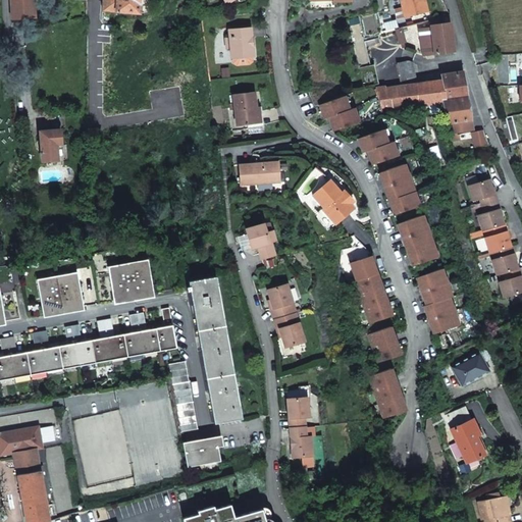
[(10,0),(12,19),(22,18),(35,17),(34,0),(10,0)]
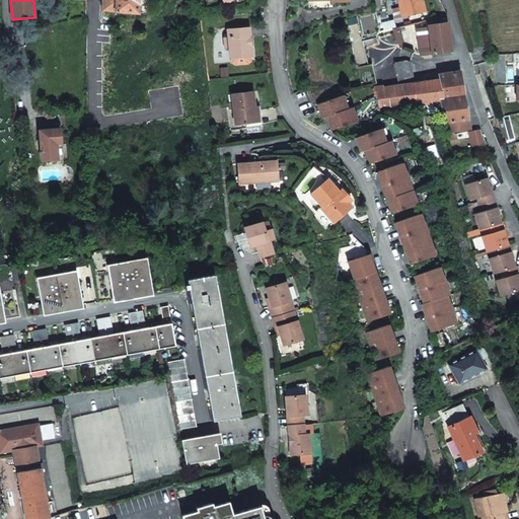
[(142,0),(102,0),(102,10),(117,11),(117,13),(118,13),(118,11),(142,13),(142,0)]
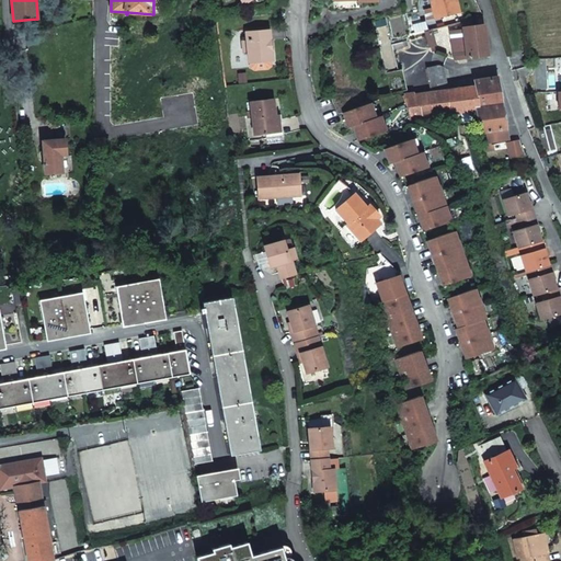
[(430,0),(435,19),(458,13),(454,0),(430,0)]
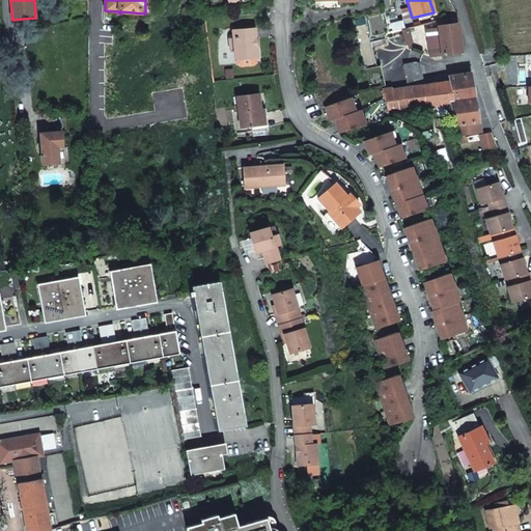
[(462,52),(457,23),(437,27),(437,30),(420,33),(424,51),(430,56),(462,52)]
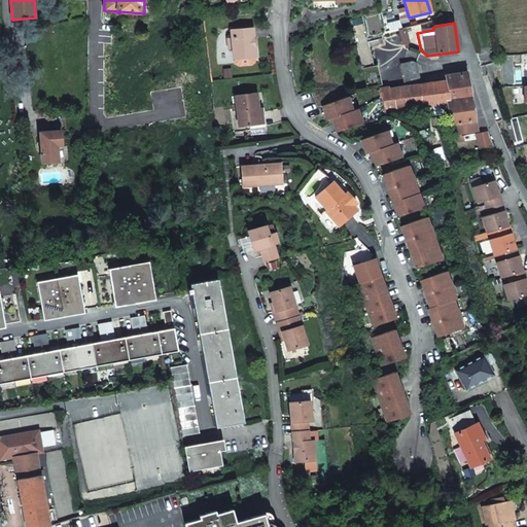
[(256,55),(253,27),(232,29),(233,37),(229,37),(230,49),(234,48),(235,57),(236,57),(236,62),(240,64),(252,63),(255,61),(254,56),(256,55)]
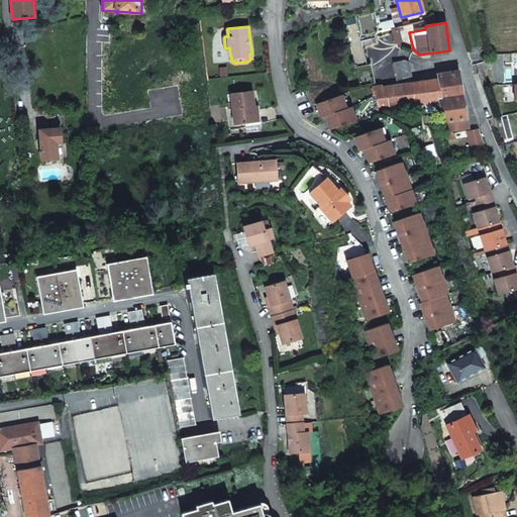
[(441,100),(462,97),(458,72),(438,75),(438,80),(410,84),(409,77),(412,77),(409,62),(407,63),(406,62),(394,64),(396,76),(391,77),(393,87),(372,89),(379,111),(406,107),(406,106),(441,101),(441,100)]
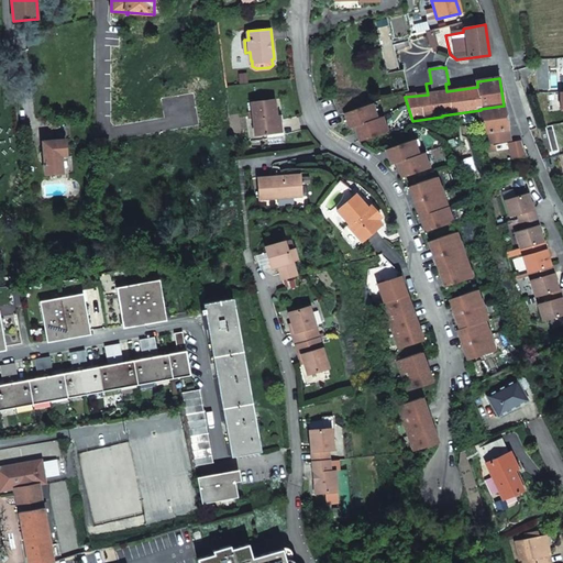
[(250,102),(254,136),(265,134),(277,133),(275,116),(273,99),(250,102)]
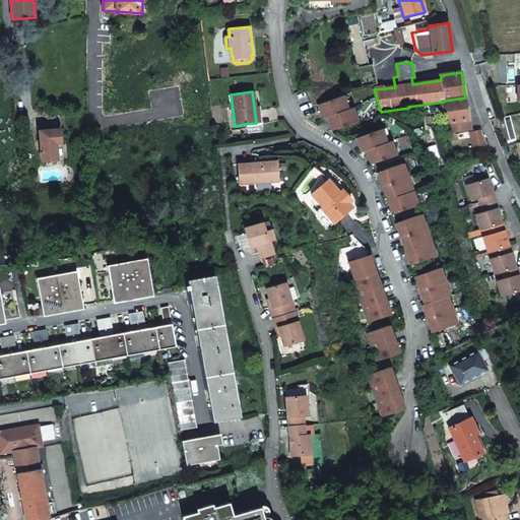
[(342,95),(317,105),(322,119),(327,117),(331,130),(356,121),(351,107),(347,109),(342,95)]
